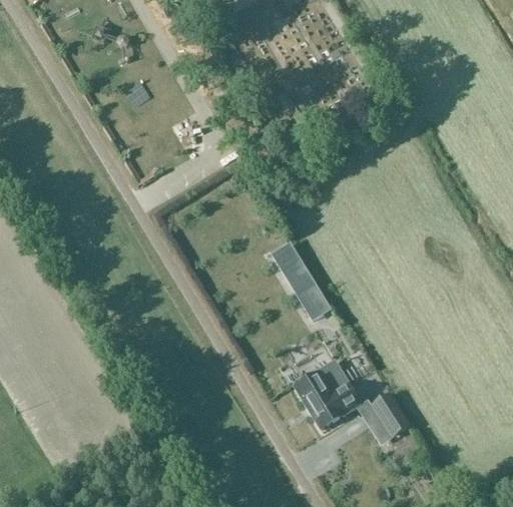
[(290,283),(309,271),(291,241),(272,254),(290,283)]
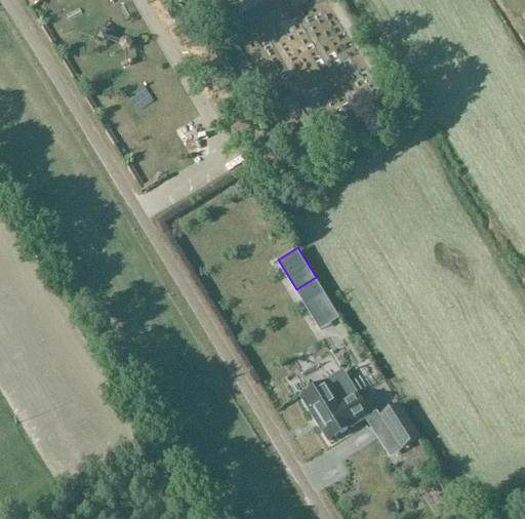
[(347,330),(334,338),(349,361),(361,353),(347,330)]
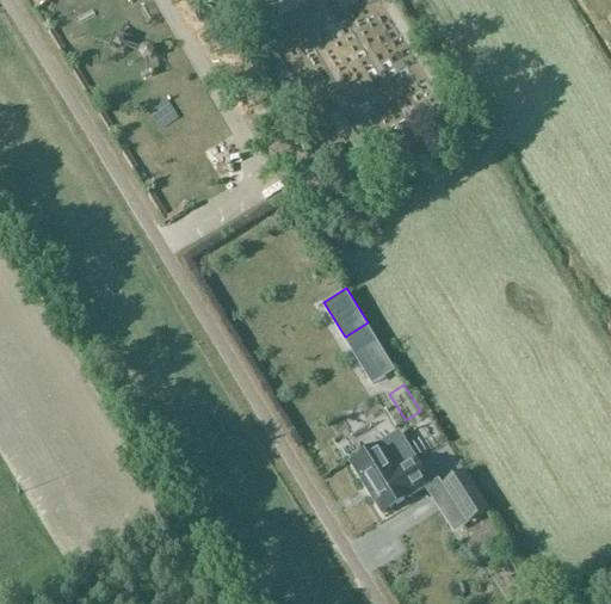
[(399,429),(380,441),(351,458),(382,509),(430,479),(399,429)]
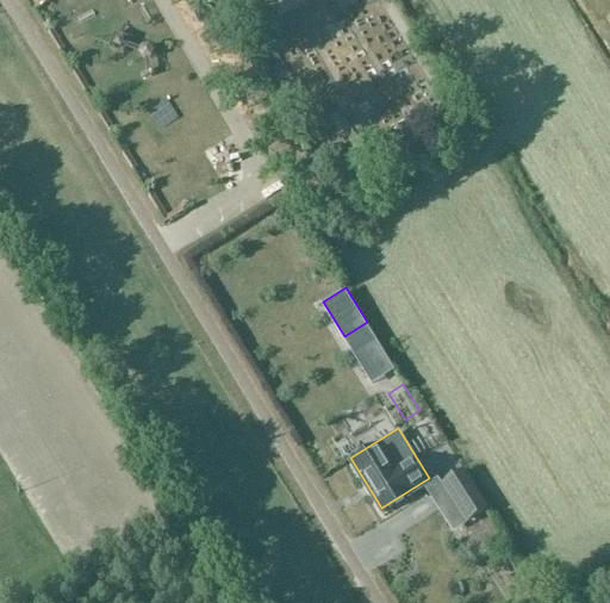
[(485,503),(462,467),(442,480),(466,516),(485,503)]
